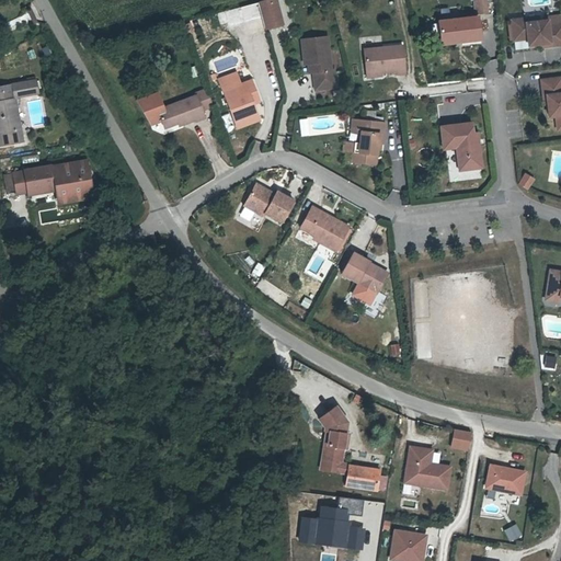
[(277,0),(274,0),(270,1),(276,27),(284,25),(277,0)]
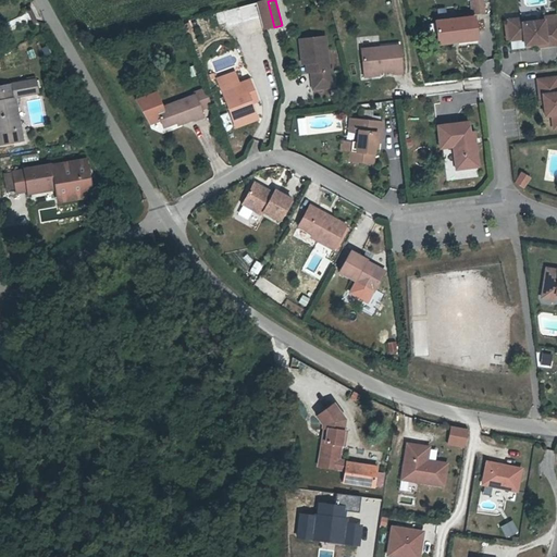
[(268,1),(259,3),(265,29),(274,27),(268,1)]
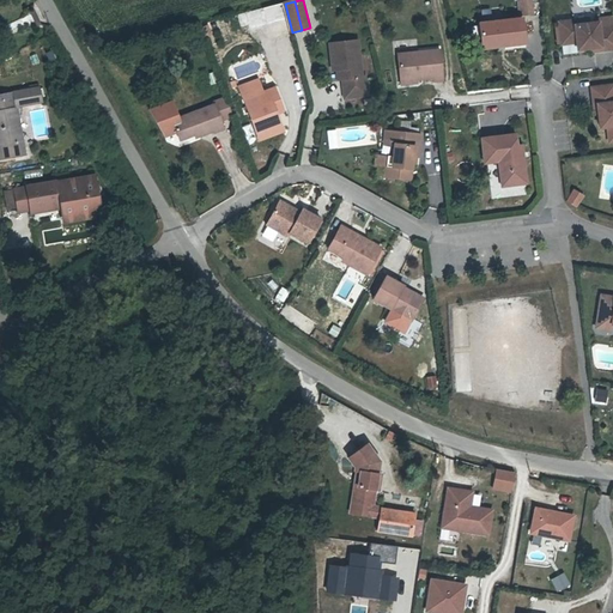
[(522,17),(477,23),(480,49),(525,43),(522,17)]
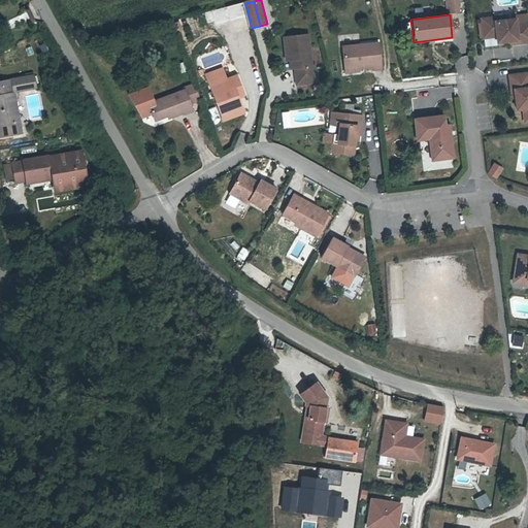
[(495,22),(494,18),(481,19),(483,38),(496,36),(497,42),(508,41),(517,40),(517,43),(527,41),(527,22),(516,24),(515,19),(506,20),(495,22)]
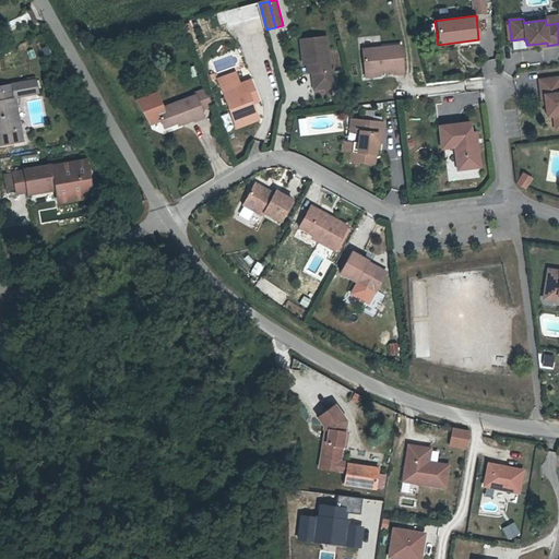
[(310,59),(311,73),(314,90),(334,87),(332,69),(330,68),(325,37),(299,40),(302,60),(310,59)]
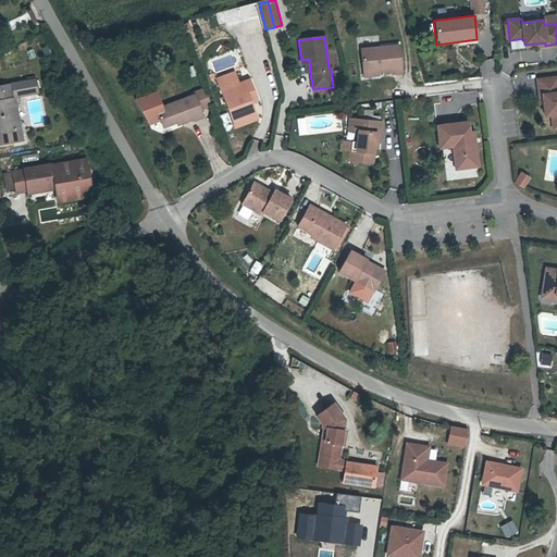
[(363,72),(382,70),(395,70),(395,73),(405,72),(401,45),(360,49),(363,72)]
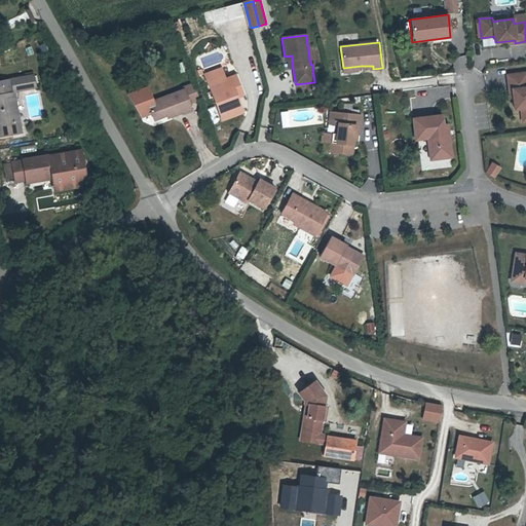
[(455,71),(468,68),(465,54),(452,58),(455,71)]
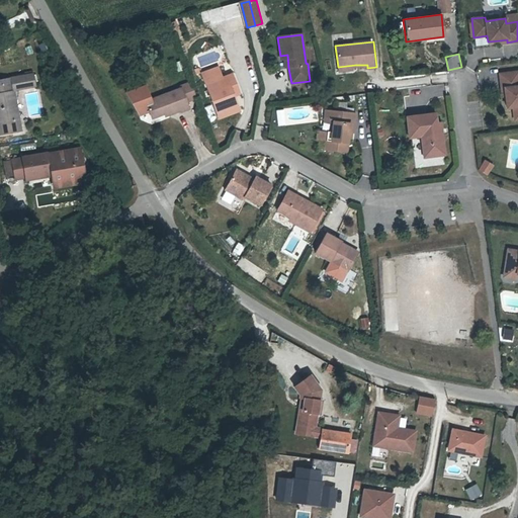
[(283,68),(288,68),(287,55),(280,56),(281,61),(283,61),(283,68)]
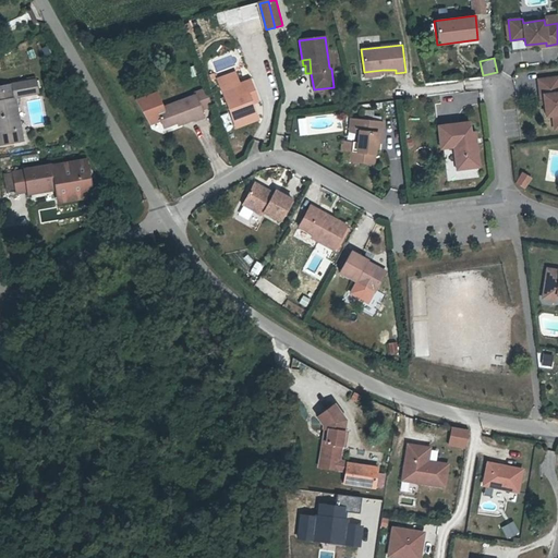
[(196,83),(204,80),(202,71),(193,74),(196,83)]
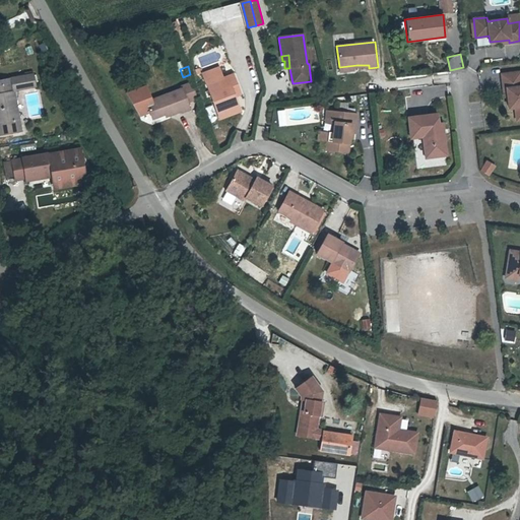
[(221,69),(204,73),(207,84),(224,79),(221,69)]
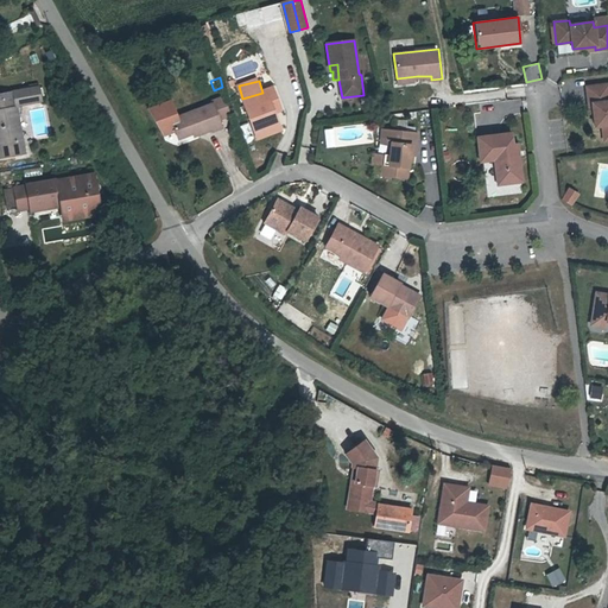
[(591,102),(593,111),(594,125),(602,124),(605,139),(607,138),(607,82),(607,83),(587,86),(588,102),(591,102)]
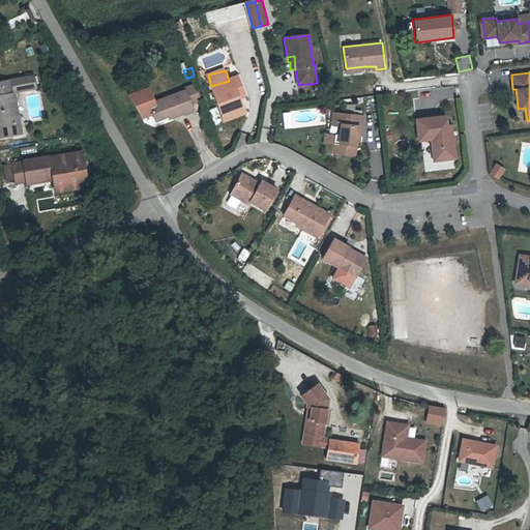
[(0,135),(22,131),(13,90),(35,86),(33,74),(10,78),(11,82),(13,91),(0,92),(0,135)]
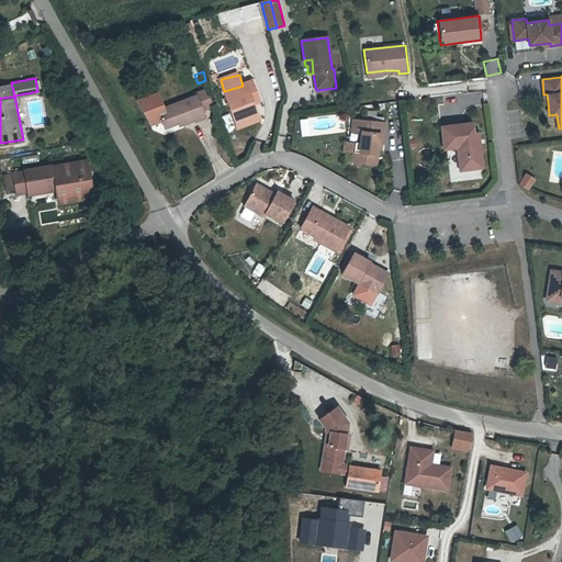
[(253,96),(259,93),(256,81),(243,86),(224,91),(236,132),(261,123),(256,108),(253,96)]
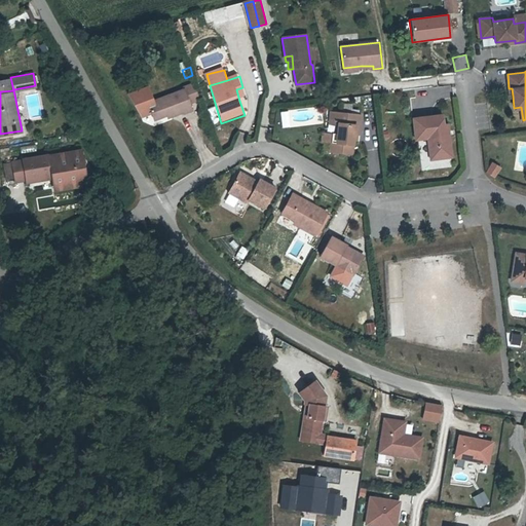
[(0,91),(13,90),(11,81),(0,82),(0,91)]
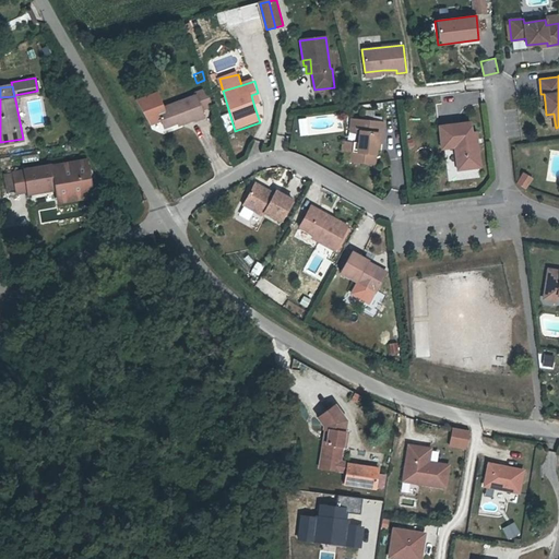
[(178,119),(180,125),(191,121),(191,122),(200,119),(198,111),(210,107),(203,91),(192,95),(193,97),(154,111),(159,126),(178,119)]
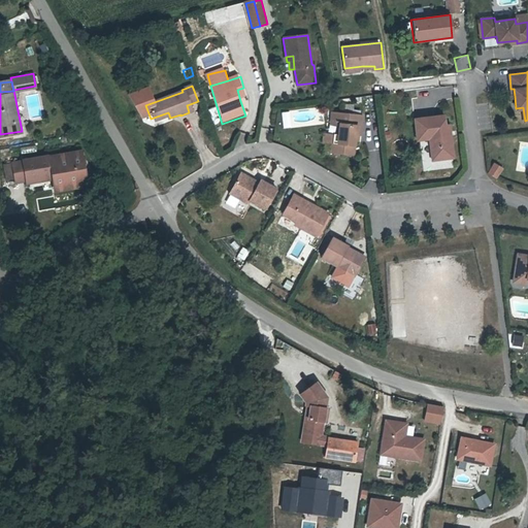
[(246,99),(243,88),(237,90),(240,101),(246,99)]
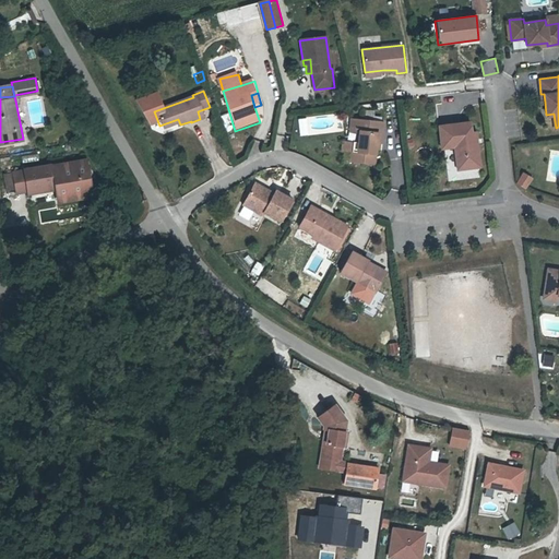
[(175,127),(180,125),(178,119),(159,126),(161,129),(174,125),(175,127)]
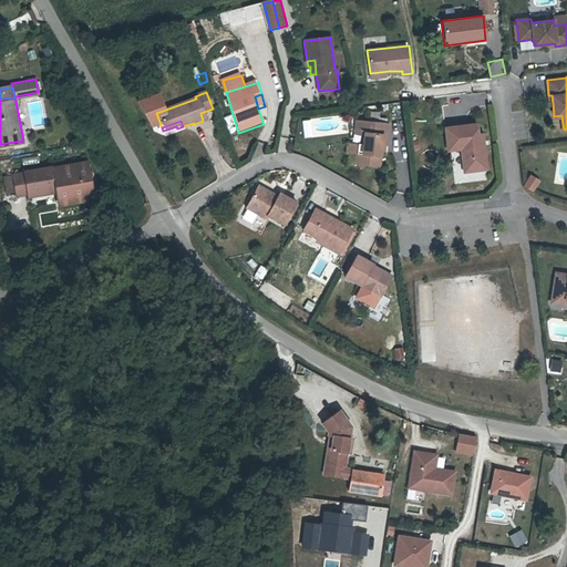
[(381,144),(385,144),(388,144),(389,123),(357,121),(357,134),(366,135),(364,145),(364,156),(359,156),(358,166),(380,166),(380,150),(381,144)]
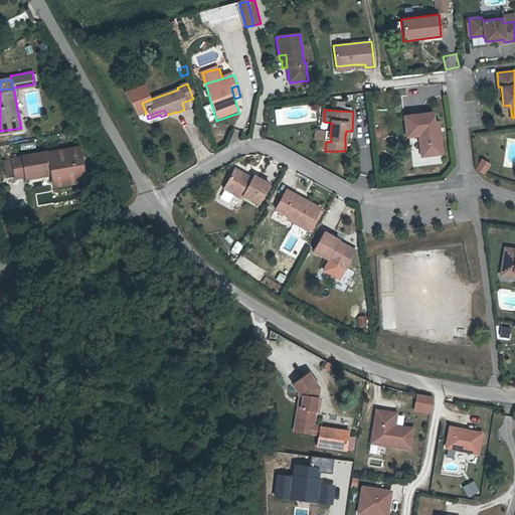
[(434,134),(433,122),(432,113),(402,117),(405,138),(418,137),(421,156),(442,153),(440,133),(434,134)]
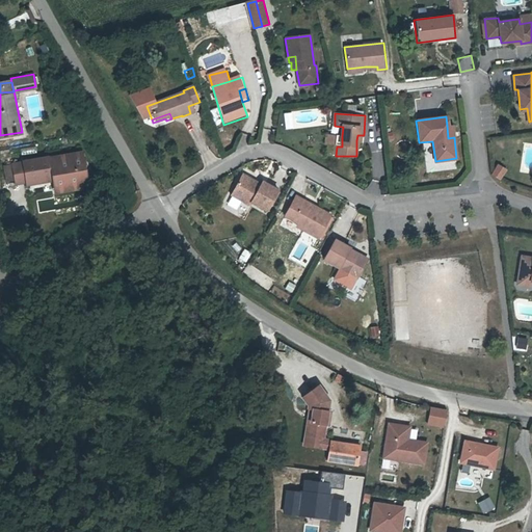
[(78,152),(9,165),(12,182),(24,180),(25,182),(50,177),(53,190),(84,184),(78,152)]
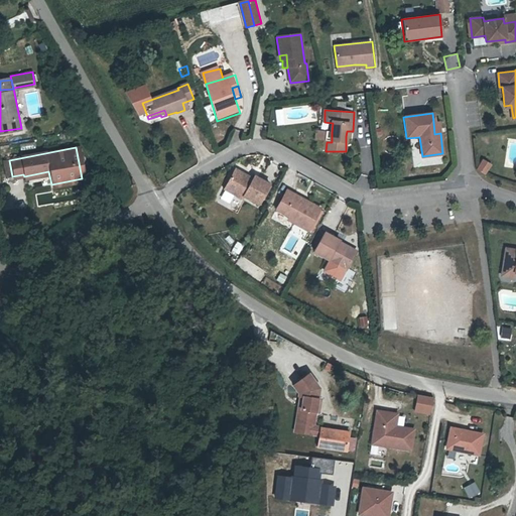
[(485,174),(491,163),(482,157),(476,168),(485,174)]
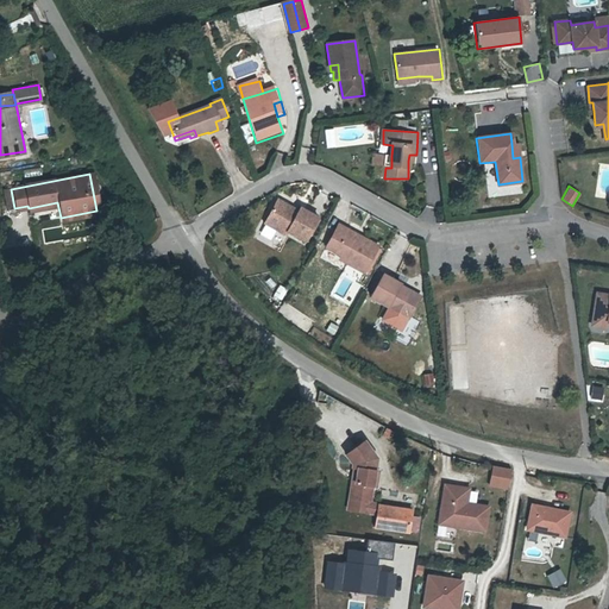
[(282,206),(280,211),(300,221),(302,217),(282,206)]
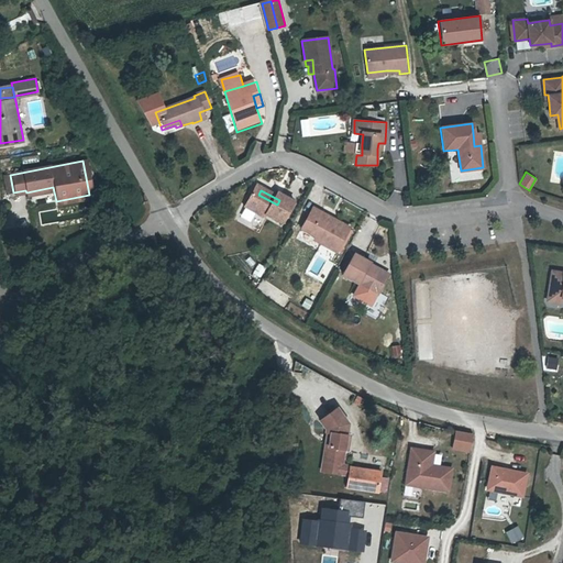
[(277,205),(258,195),(250,212),(269,223),(271,220),(288,230),(299,207),(282,197),(279,200),(277,205)]
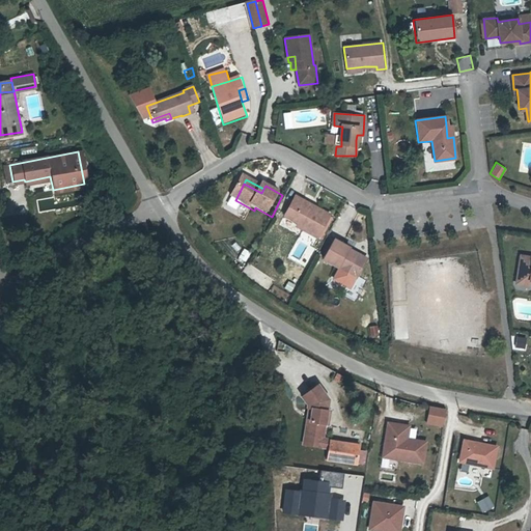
[(310,230),(308,234),(324,243),(335,218),(322,211),(319,215),(308,208),(309,204),(300,200),(289,220),(303,227),(310,230)]
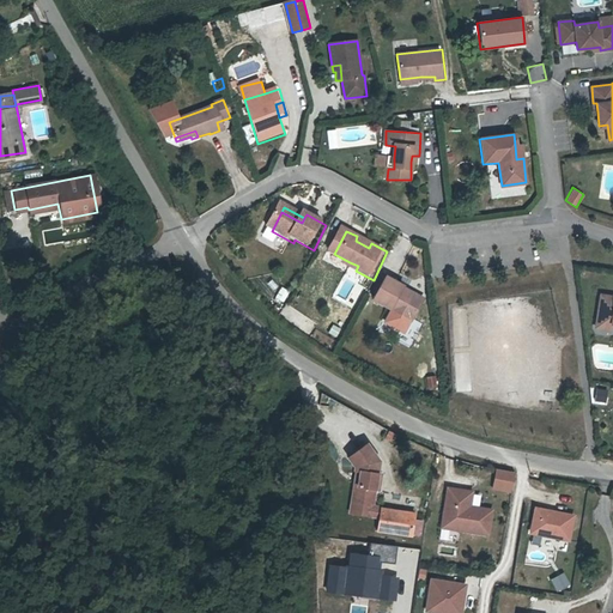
[(407,296),(410,293),(410,292),(392,281),(380,304),(418,326),(428,308),(407,296)]
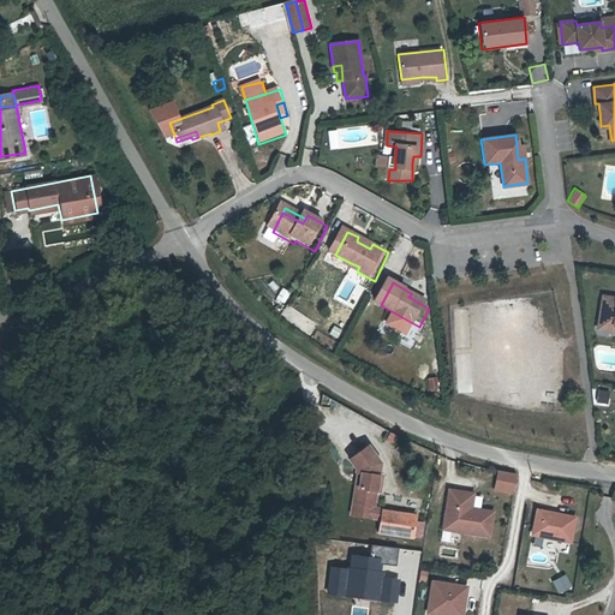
[(280,287),(275,300),(285,304),(290,291),(280,287)]
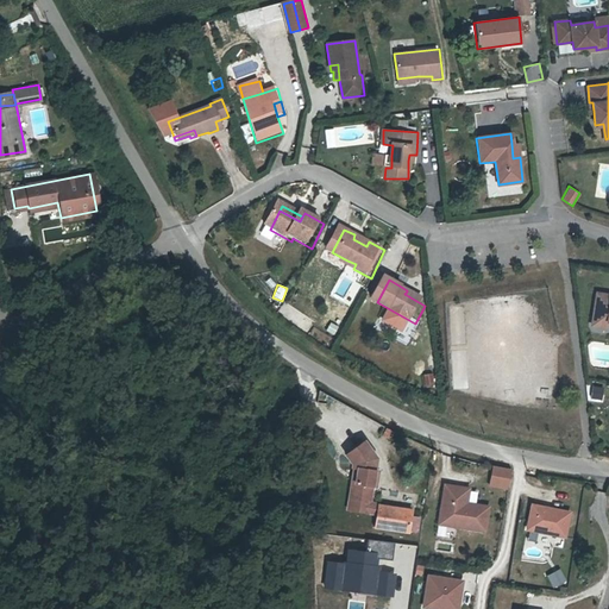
[(427,302),(407,292),(405,294),(425,306),(427,302)]
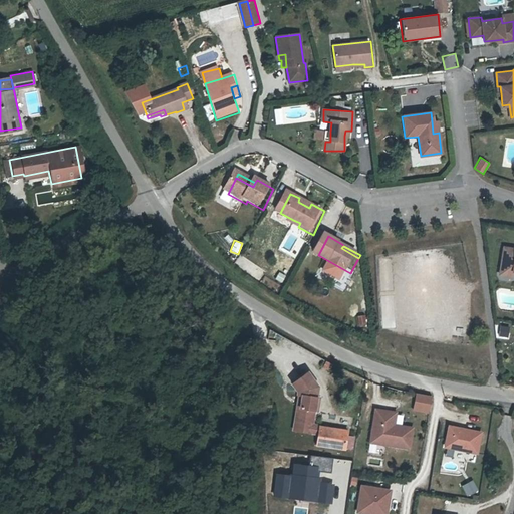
[(513,248),(505,247),(502,268),(513,269),(513,248)]
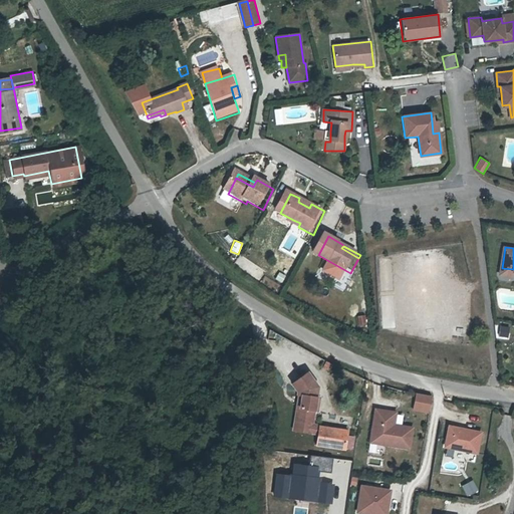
[(356,315),(357,324),(367,323),(365,313),(356,315)]
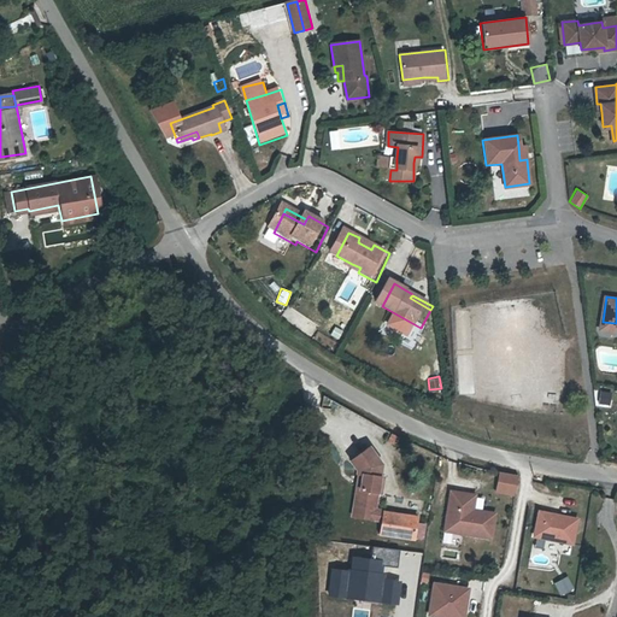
[(597,404),(609,406),(611,391),(600,388),(597,404)]
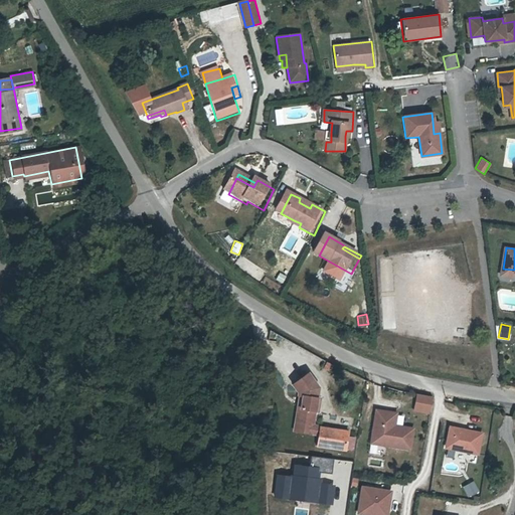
[(296,423),(313,425),(315,410),(318,411),(319,397),(316,397),(317,387),(306,373),(291,385),(298,392),(297,395),(302,396),(301,408),(297,408),(296,423)]
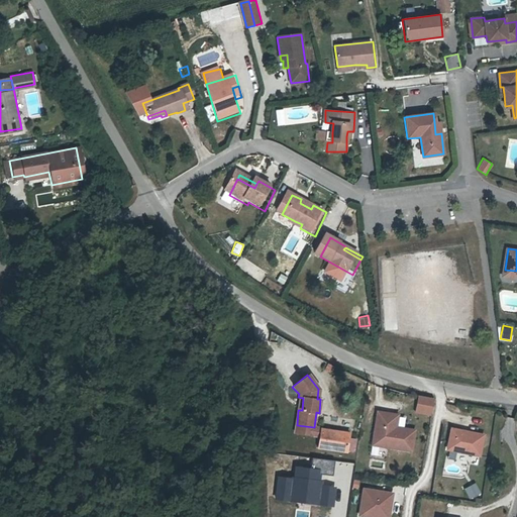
[(430,416),(434,398),(417,394),(413,412),(430,416)]
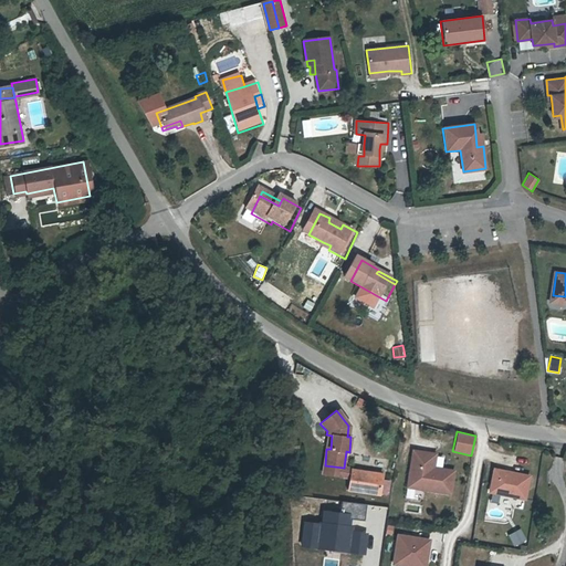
[(436,454),(418,452),(417,459),(411,458),(409,480),(423,482),(422,490),(452,494),(456,471),(435,468),(436,454)]
